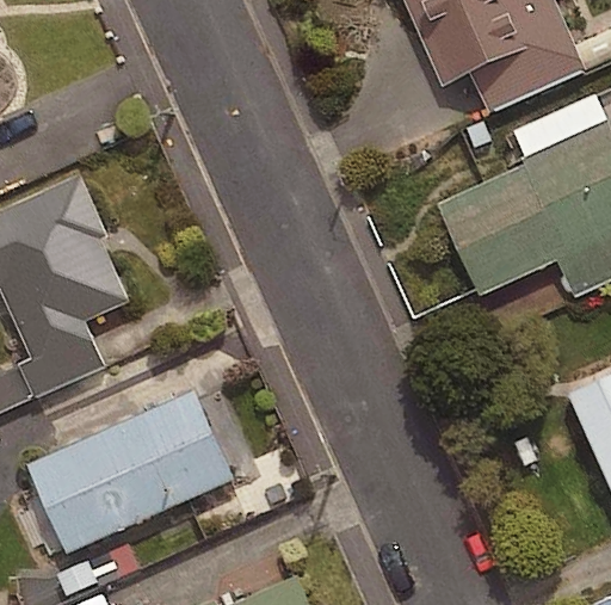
[(586,72),(554,0),(403,0),(442,84),(469,72),(488,115),(586,72)]
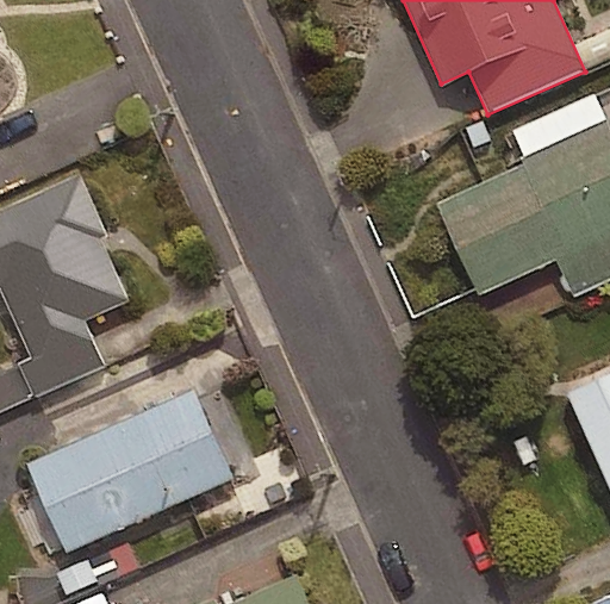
[(609,129),(605,120),(431,204),(477,297),(554,260),(573,299),(609,281),(609,129)]
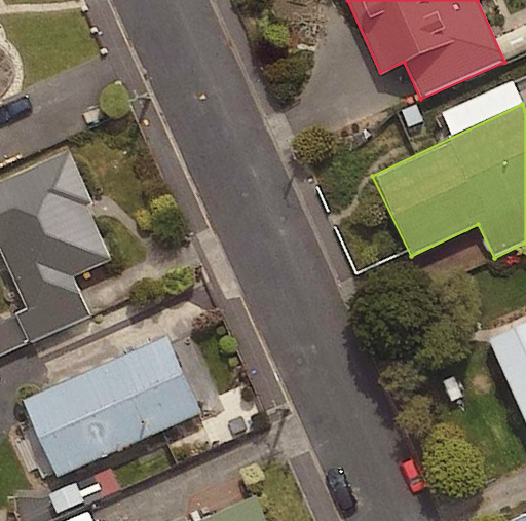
[(94,203),(69,149),(0,179),(0,253),(20,298),(110,259),(86,207),(94,203)]
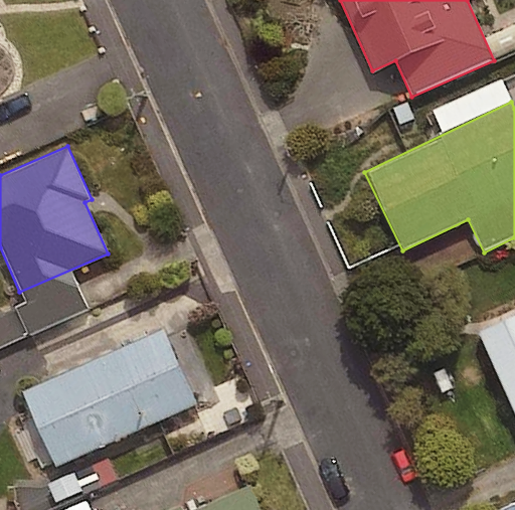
[(514,411),(514,313),(478,330),(514,411)]
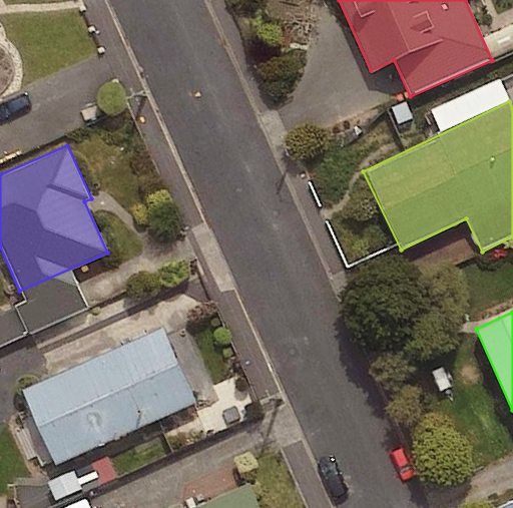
[(196,401),(162,328),(21,391),(55,465),(196,401)]
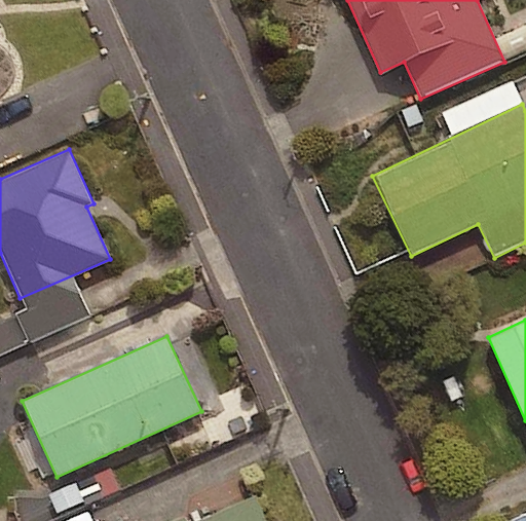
[(265,520),(255,496),(199,520),(265,520)]
